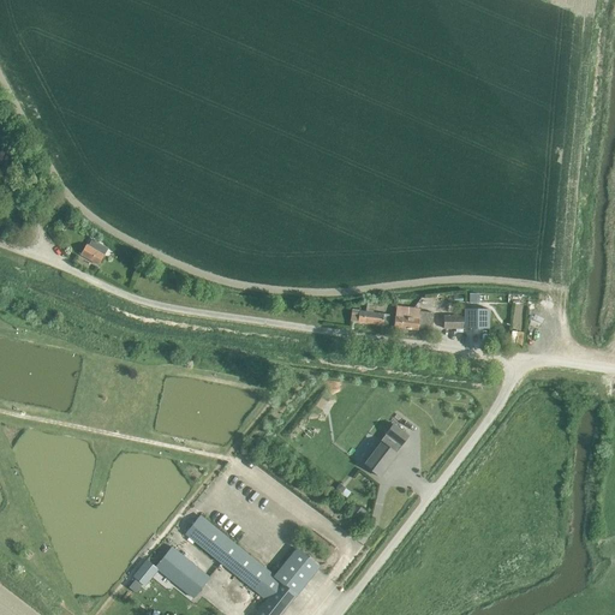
[(66,219),(59,226),(64,231),(71,225),(66,219)]
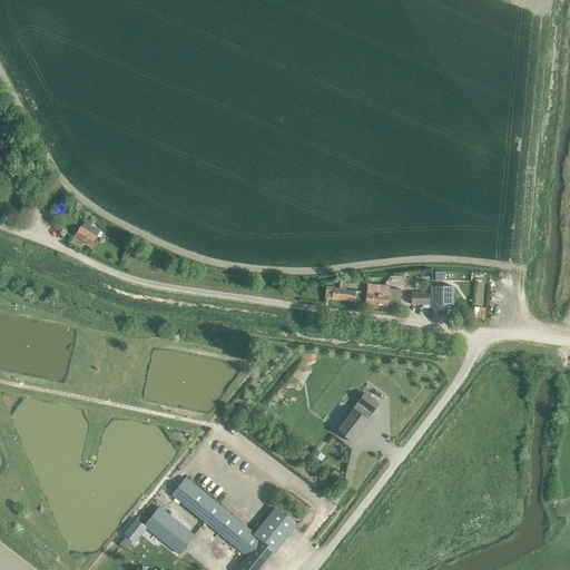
[(91,246),(100,232),(86,223),(82,228),(80,227),(75,236),(91,246)]
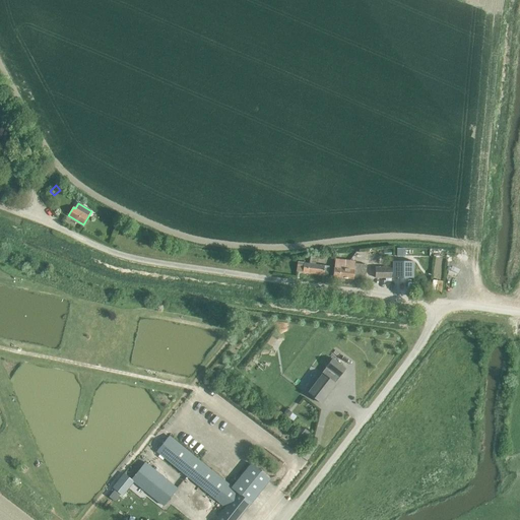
[(404,257),(404,249),(396,249),(396,257),(404,257)]
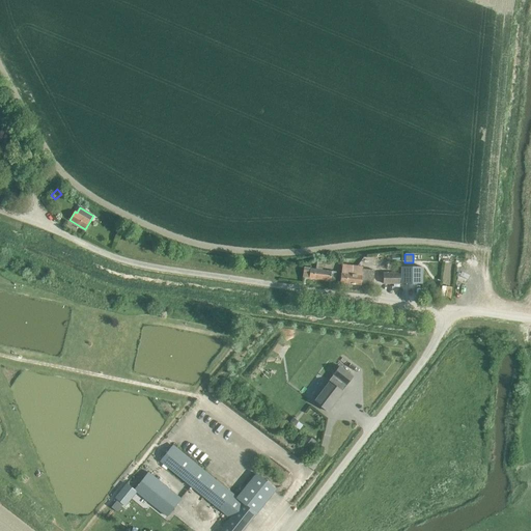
[(342,263),(341,267),(340,283),(361,285),(361,284),(372,285),(374,271),(362,269),(362,267),(342,263)]
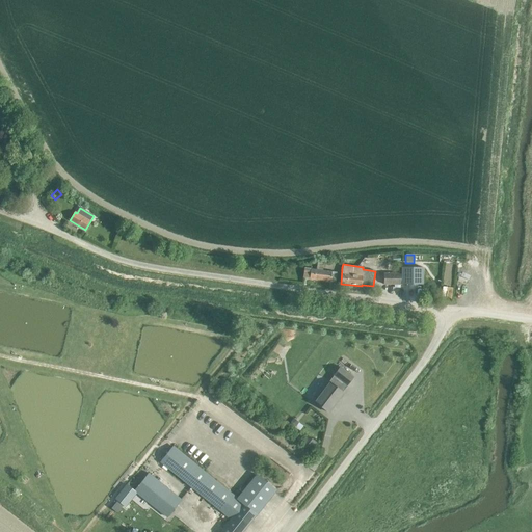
[(422,267),(401,267),(401,285),(422,285),(422,267)]
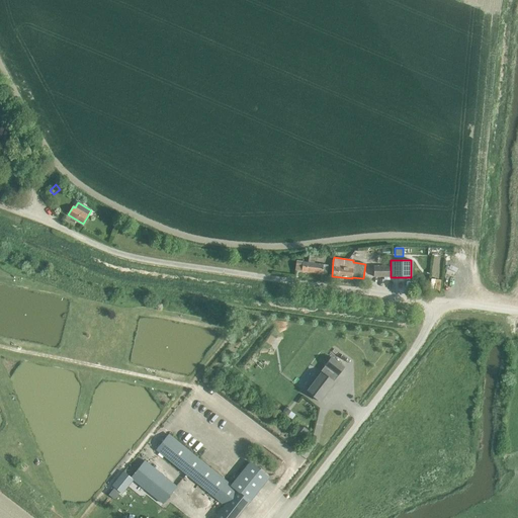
[(296,261),(295,271),(301,271),(322,274),(322,273),(327,274),(328,265),(304,262),(296,261)]
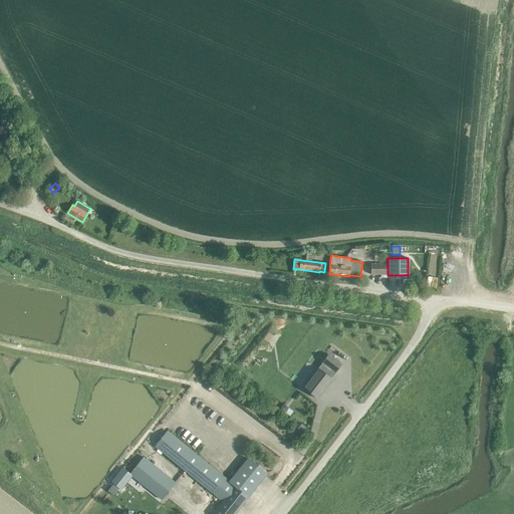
[(387,265),(370,264),(370,275),(380,275),(380,278),(386,278),(387,265)]
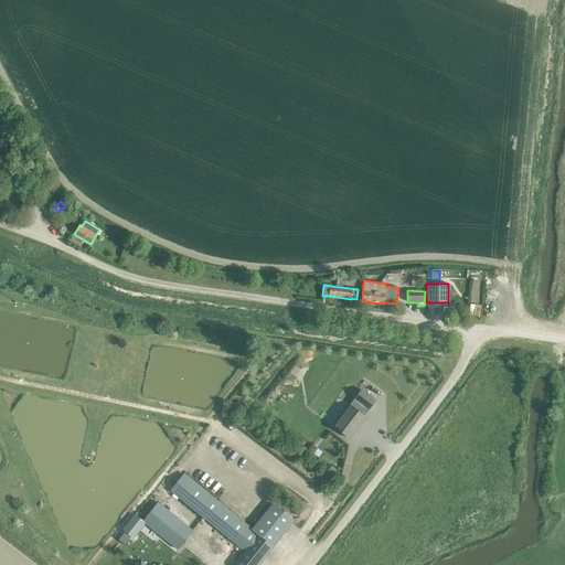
[(331,429),(347,441),(363,420),(354,413),(360,406),(366,412),(373,403),(360,392),(352,401),(353,401),(348,408),(348,407),(331,429)]
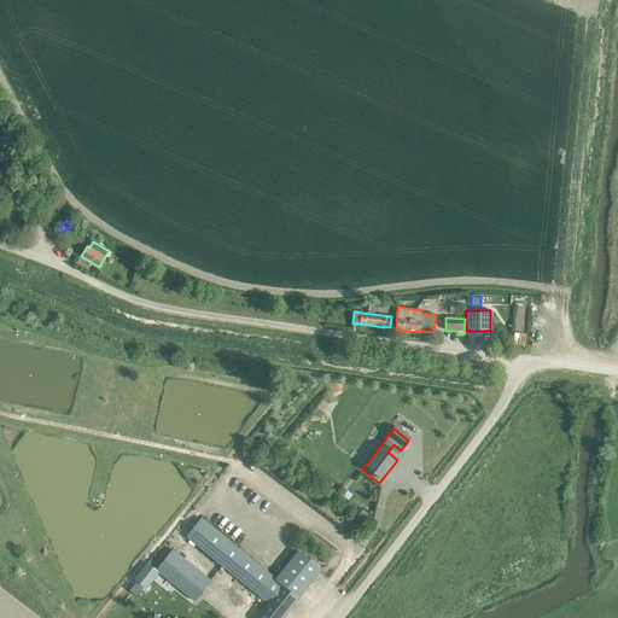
[(340,487),(336,491),(342,496),(345,491),(347,490),(340,487)]
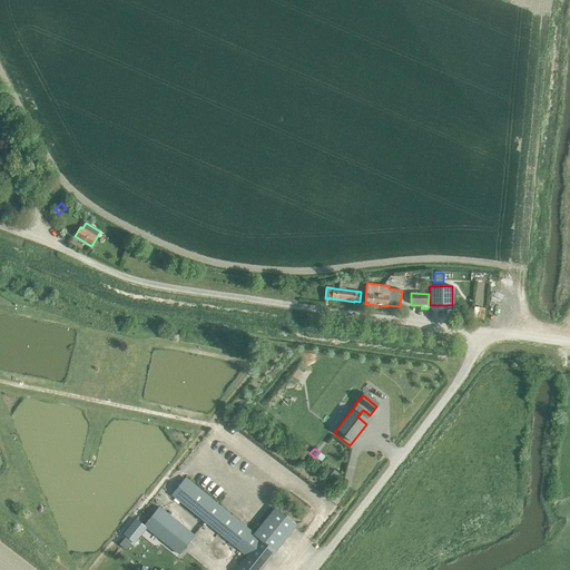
[(237,569),(259,569),(296,526),(275,509),(254,534),(185,479),(172,495),(247,557),(237,569)]
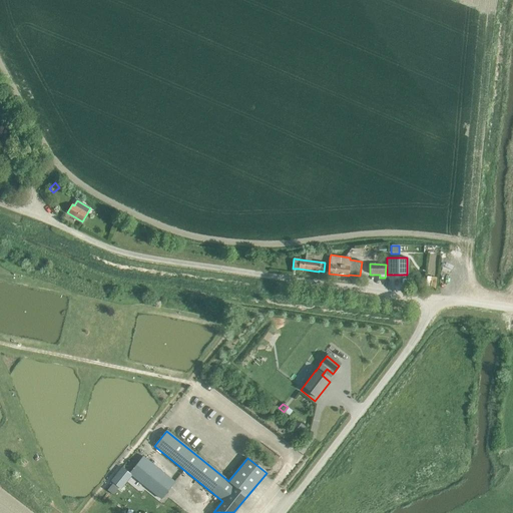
[(174,483),(143,457),(129,473),(161,499),(174,483)]
